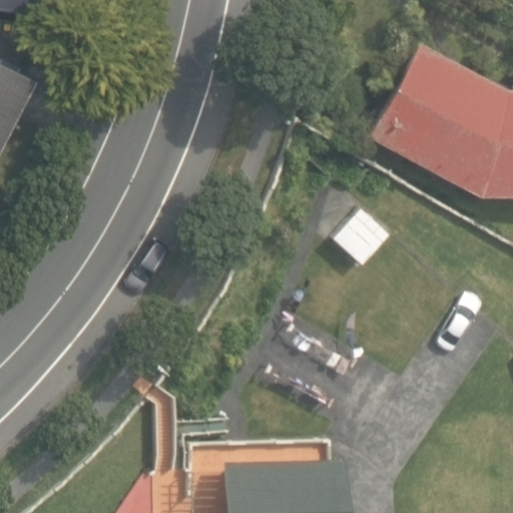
[(0,0),(0,8),(31,14),(33,0),(0,0)]
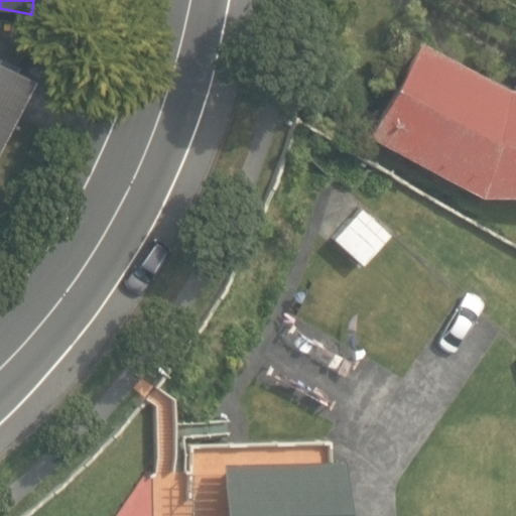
[(475,195),(515,194),(515,87),(502,88),(416,41),(366,136),(475,195)]
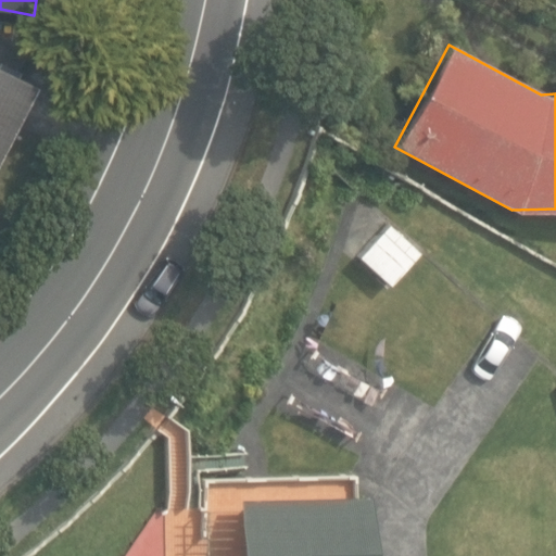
[(0,138),(26,85),(0,72),(0,138)]
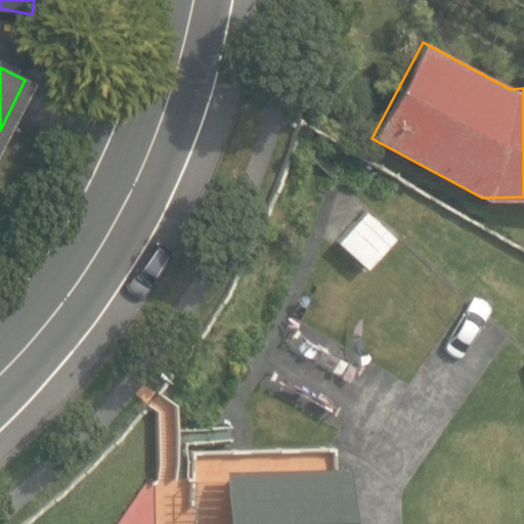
[(337,243),(367,270),(396,238),(365,211),(337,243)]
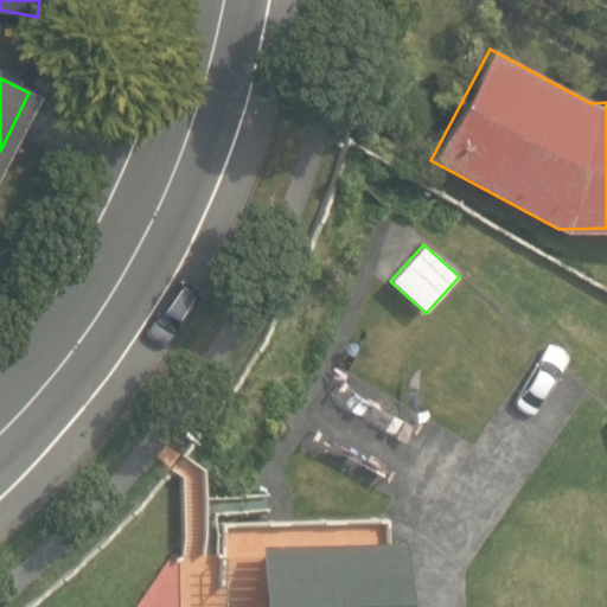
[(378,517),(215,521),(216,606),(391,606),(390,538),(378,538),(378,517)]
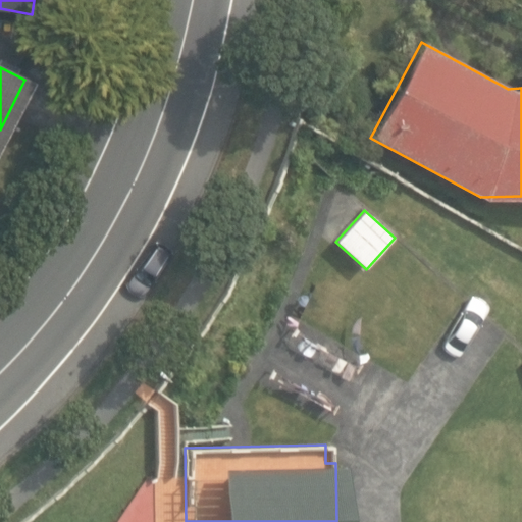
All buildings are outlined.
